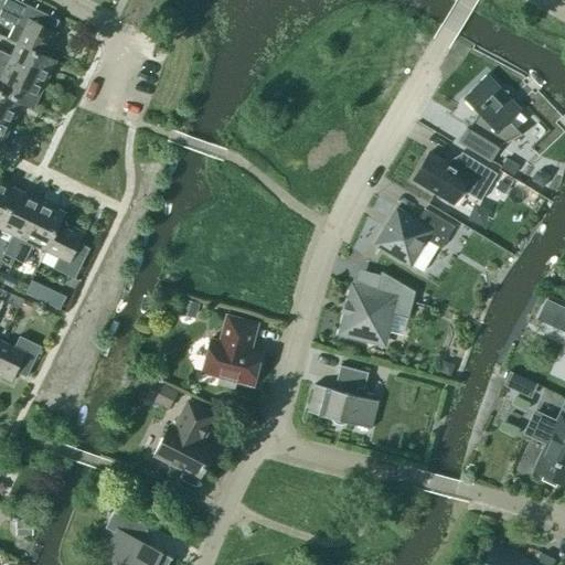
[(10,0),(4,0),(0,9),(0,21),(14,29),(9,42),(18,45),(42,57),(49,43),(52,45),(57,35),(48,31),(53,20),(10,0)]
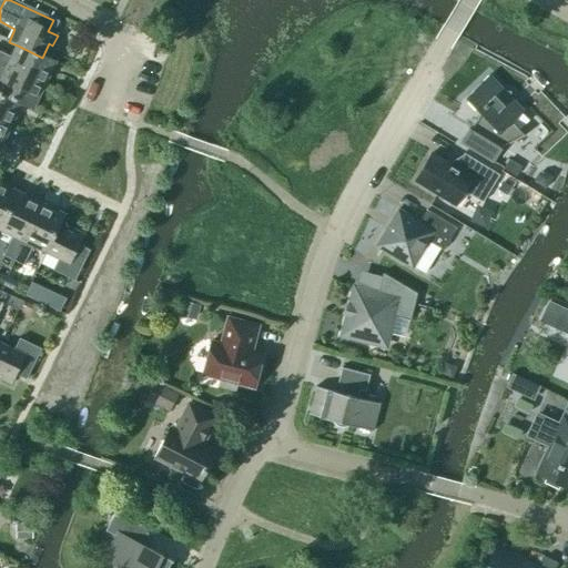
[(0,53),(0,66),(46,88),(57,64),(42,58),(18,46),(11,59),(0,53)]
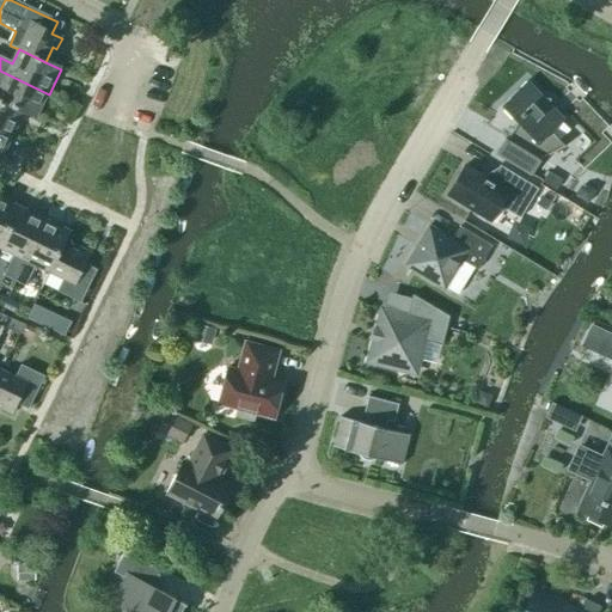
[(0,71),(0,84),(2,85),(0,89),(0,101),(25,114),(37,118),(49,95),(0,71)]
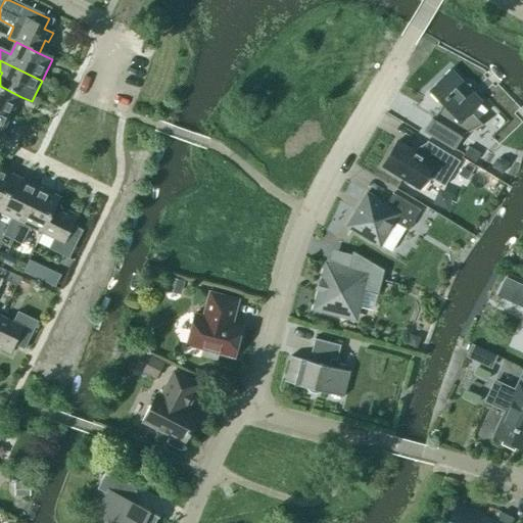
[(463,84),(449,70),(429,90),(442,104),(442,112),(436,110),(424,131),(455,149),(463,137),(461,136),(477,121),(482,127),(483,126),(471,112),(482,103),(469,89),(470,86),(463,84)]
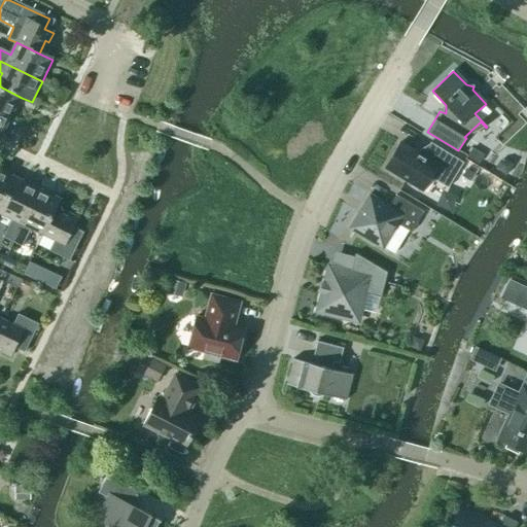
[(0,114),(10,119),(22,98),(0,86),(0,114)]
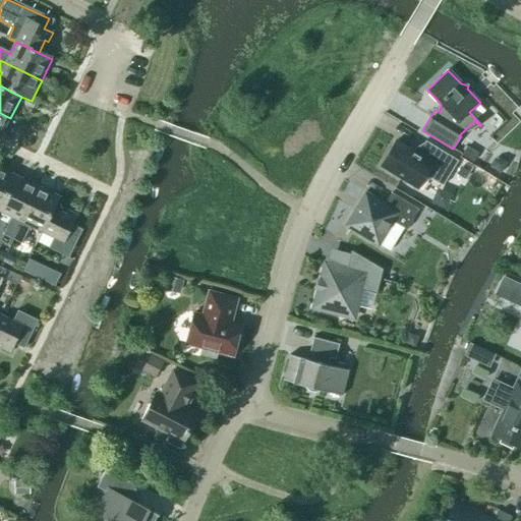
[(0,113),(0,139),(10,118),(0,113)]
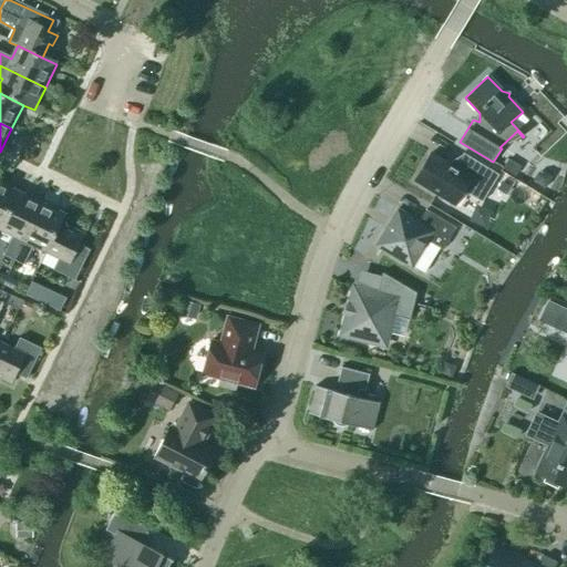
[(455,167),(432,153),(414,182),(454,206),(463,192),(482,203),(498,175),(463,153),(455,167)]
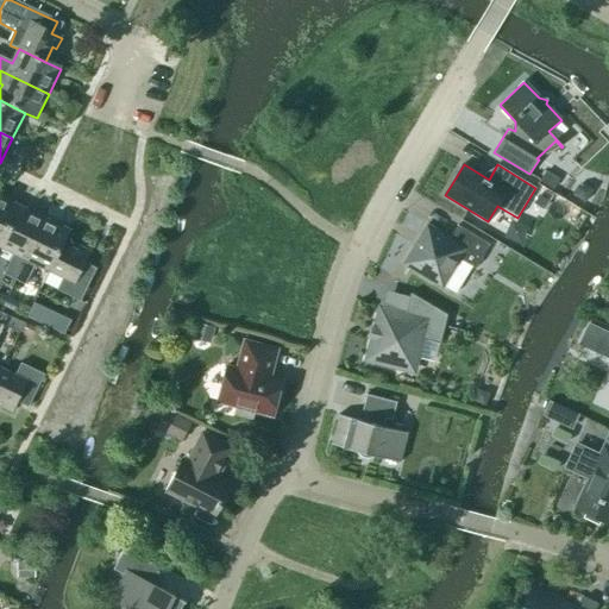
[(540,181),(553,189),(560,180),(546,171),(540,181)]
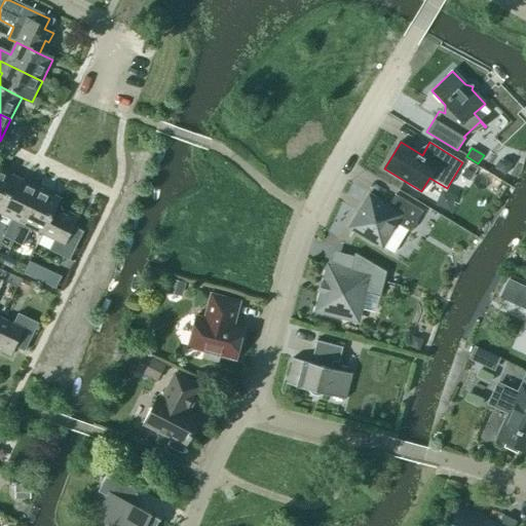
[(0,213),(17,177),(0,168),(0,213)]
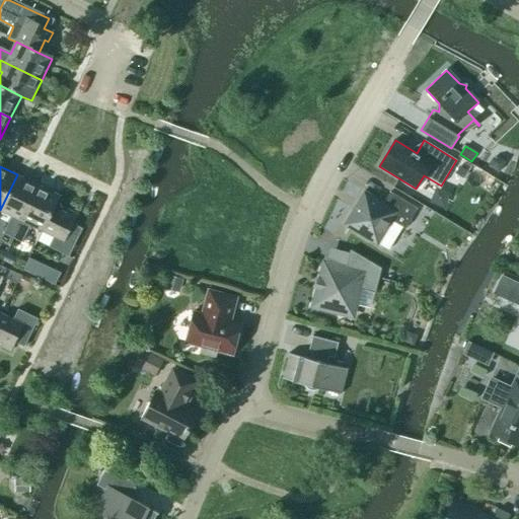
[(468,171),(460,167),(455,175),(463,180),(468,171)]
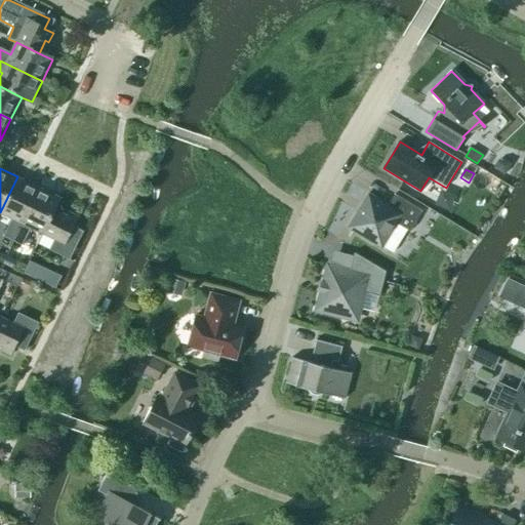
[(17,176),(0,212),(12,218),(4,236),(13,240),(22,223),(38,187),(17,176)]
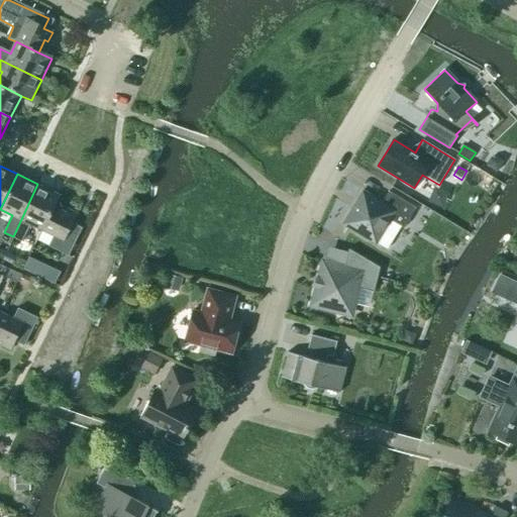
[(21,219),(13,236),(22,241),(30,223),(42,229),(54,206),(54,207),(60,194),(37,184),(21,219)]
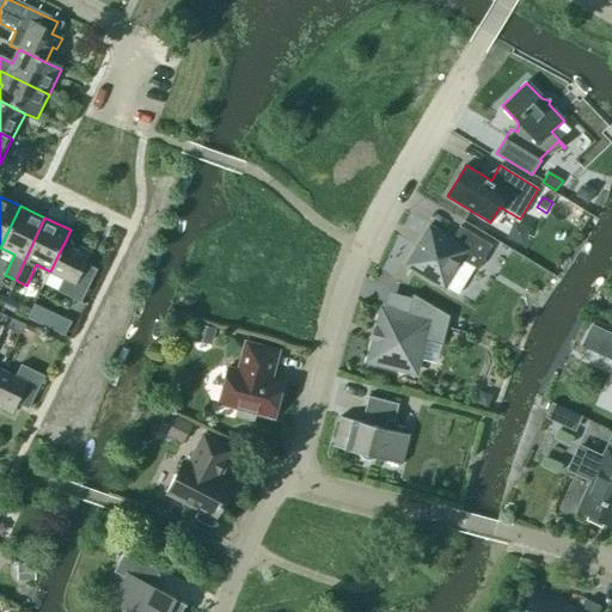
[(429,226),(405,265),(445,289),(446,287),(457,294),(473,268),(477,270),(491,246),(460,227),(452,240),(429,226)]
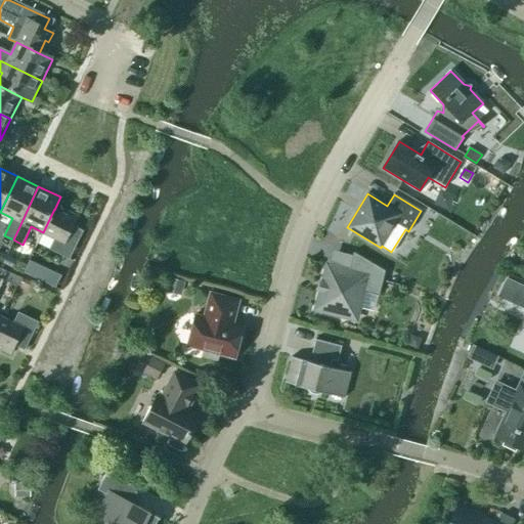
[(54,209),(43,232),(55,238),(50,249),(70,258),(72,254),(83,230),(73,225),(78,216),(69,212),(67,215),(54,210),(54,209)]
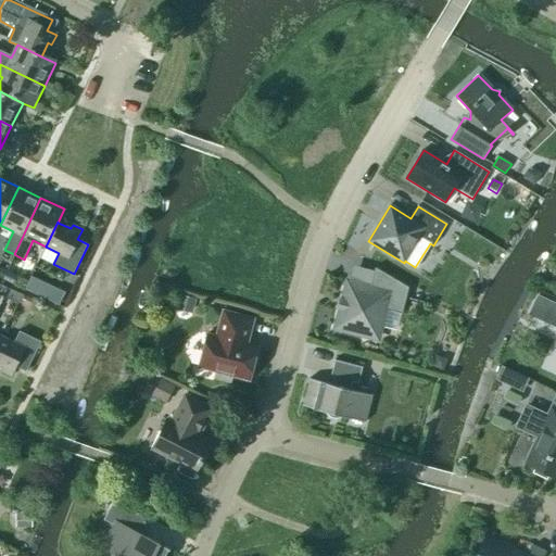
[(467,235),(455,228),(450,239),(460,245),(467,235)]
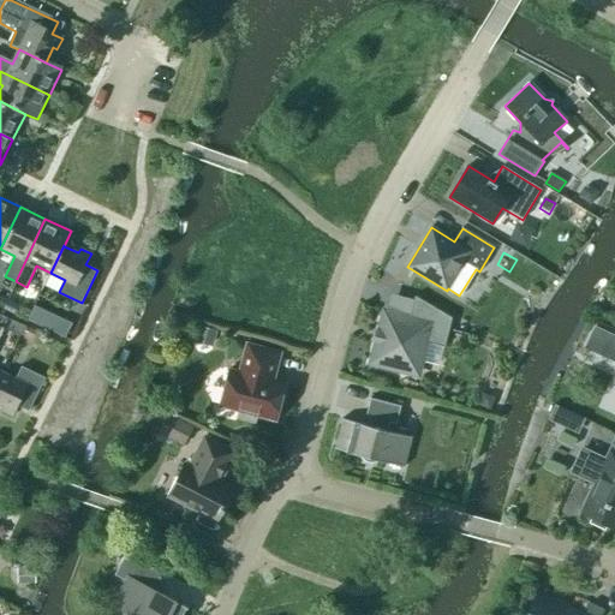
[(452,318),(415,297),(408,318),(384,312),(371,363),(417,375),(425,342),(445,347),(452,318)]
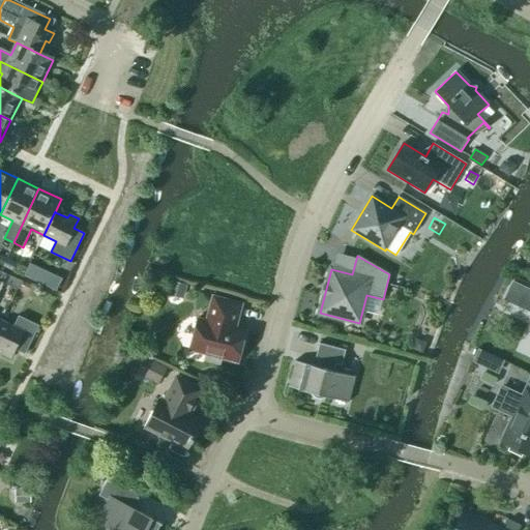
[(3,266),(2,267),(12,271),(17,264),(6,259),(3,266)]
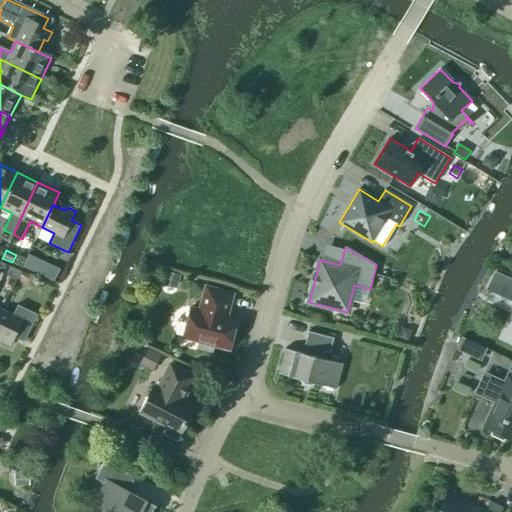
[(44,262),(38,273),(54,281),(59,270),(44,262)]
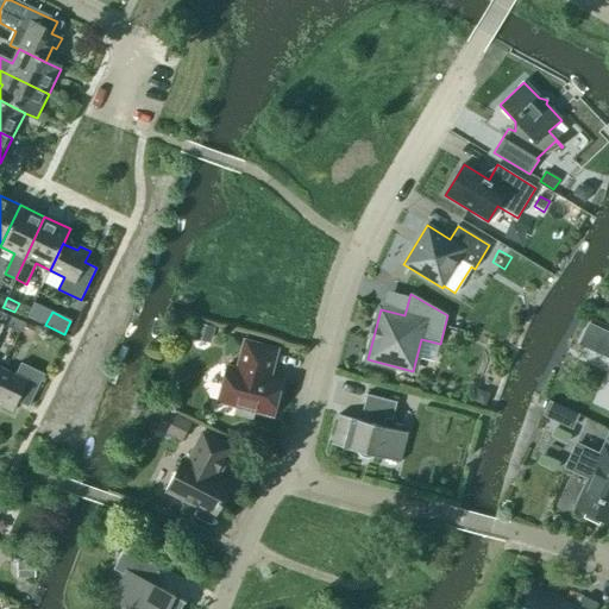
[(577,345),(608,358),(608,332),(588,322),(577,345)]
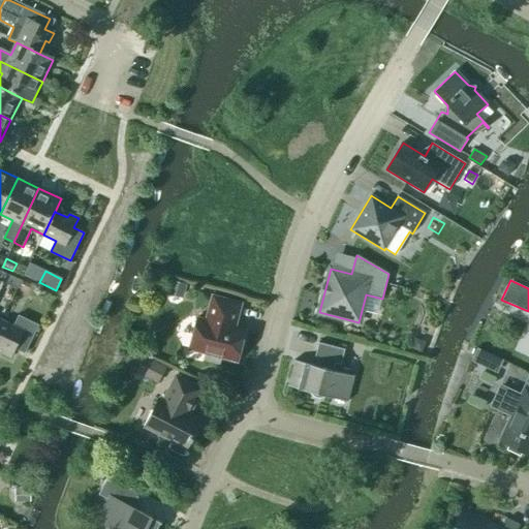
[(24,281),(20,290),(32,297),(36,287),(24,281)]
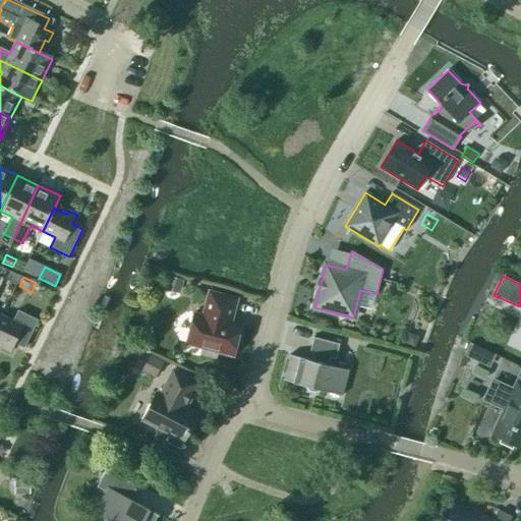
[(183,281),(168,277),(165,291),(179,295),(183,281)]
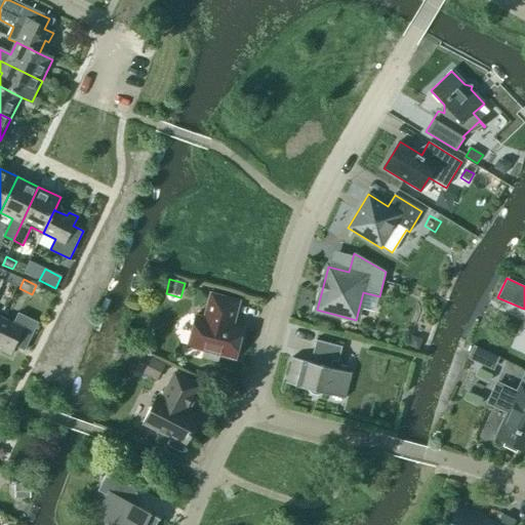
[(240,300),(210,293),(204,318),(196,315),(187,347),(204,352),(202,357),(217,361),(219,356),(236,360),(244,328),(233,325),(240,300)]
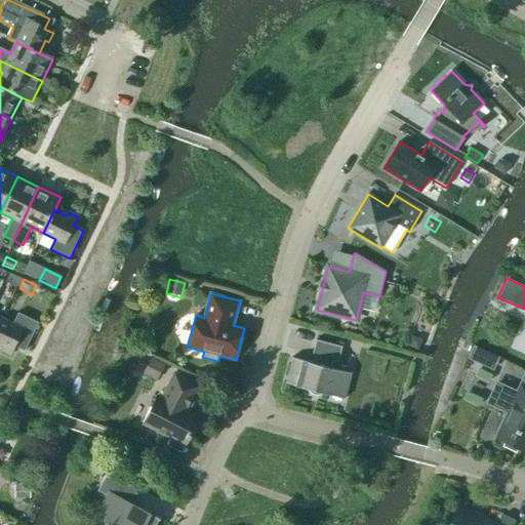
[(1,319),(0,321),(0,347),(3,349),(1,352),(10,356),(14,348),(25,352),(38,324),(18,315),(13,325),(1,319)]
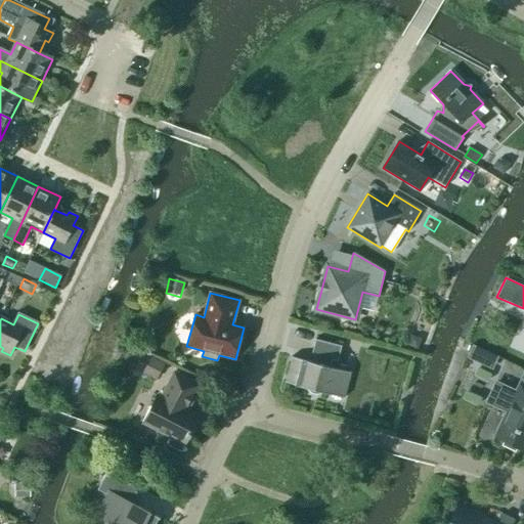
[(422,339),(411,336),(407,346),(418,349),(422,339)]
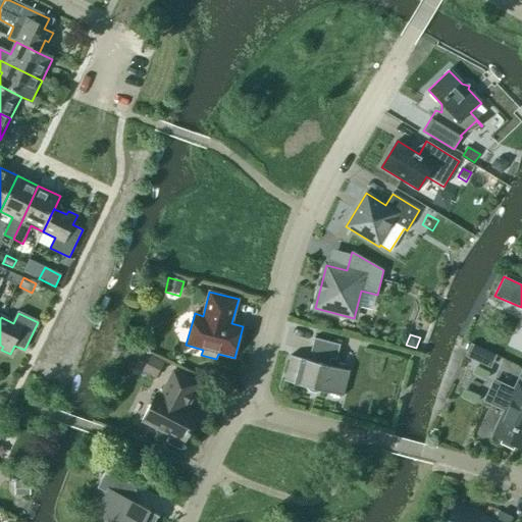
[(341,345),(314,338),(310,353),(314,354),(312,361),(291,356),(283,380),(344,397),(350,371),(329,366),(331,359),(336,360),(341,345)]
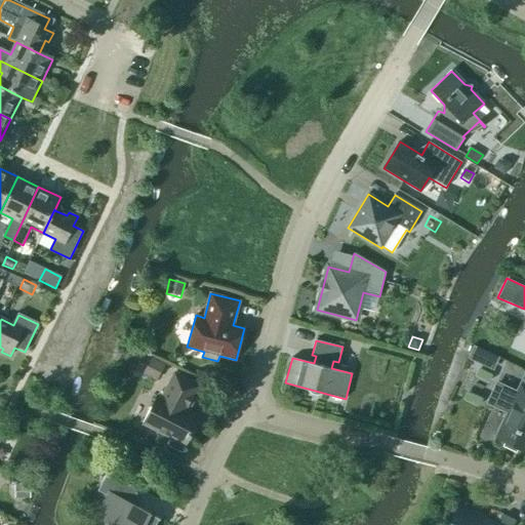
[(468,359),(479,364),(485,351),(474,346),(468,359)]
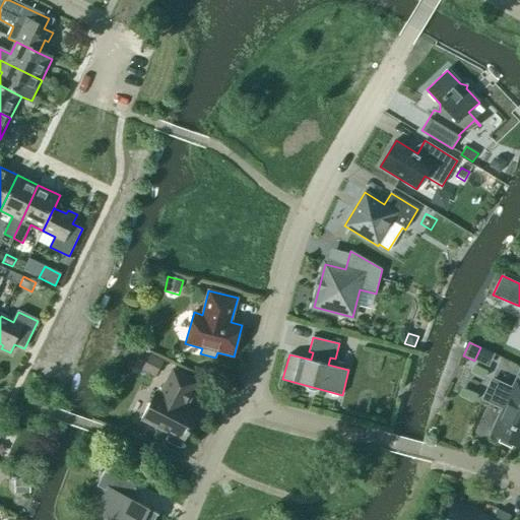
[(164,362),(141,350),(133,367),(154,378),(164,362)]
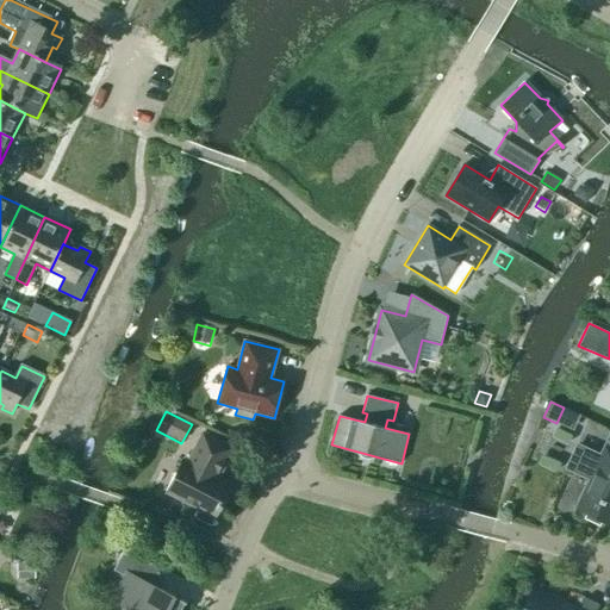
[(609,431),(599,454),(577,443),(564,470),(590,481),(577,509),(609,523),(609,431)]
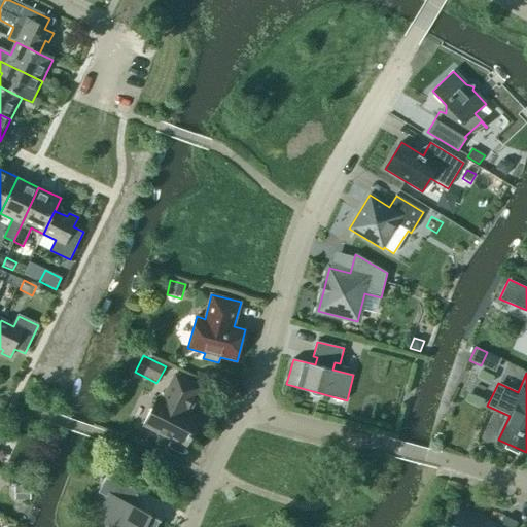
[(188,413),(201,387),(175,375),(162,399),(157,397),(144,425),(186,447),(189,440),(191,441),(194,436),(191,435),(200,419),(188,413)]
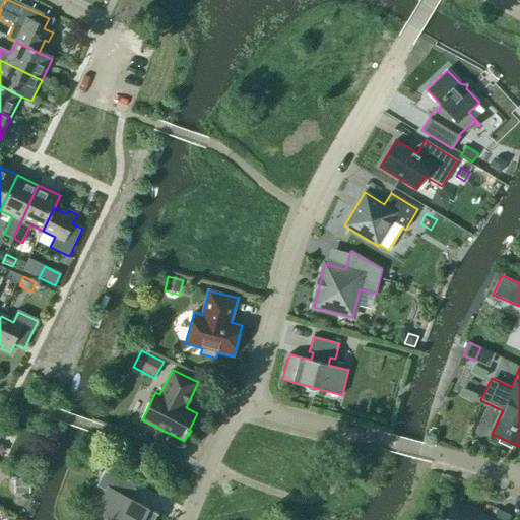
[(107,492),(94,513),(106,519),(153,519),(157,515),(158,515),(158,514),(128,499),(135,483),(106,468),(96,486),(107,492)]
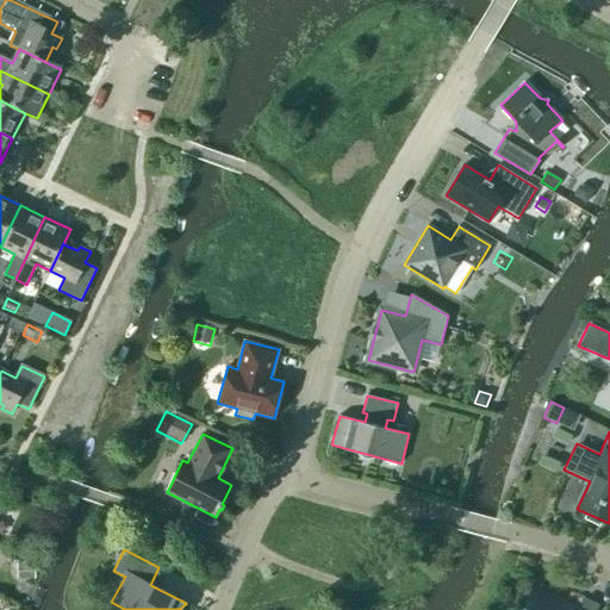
[(35,579),(35,565),(17,565),(17,579),(35,579)]
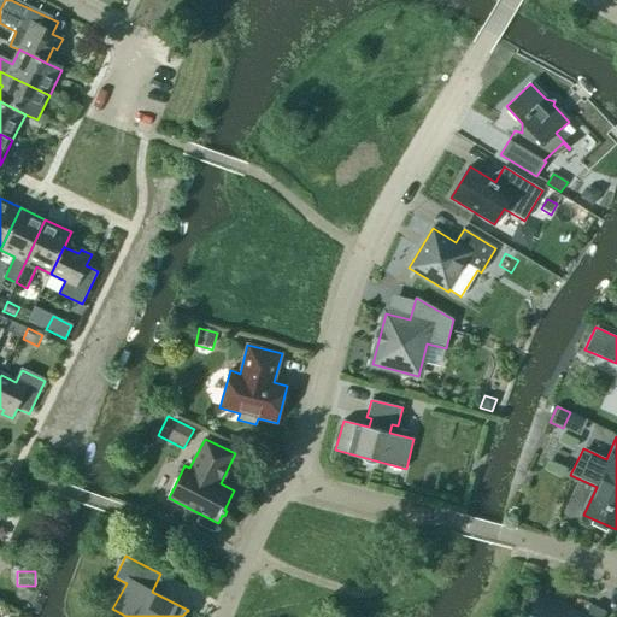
[(587,616),(540,594),(528,616),(603,616),(605,612),(592,606),(587,616)]
